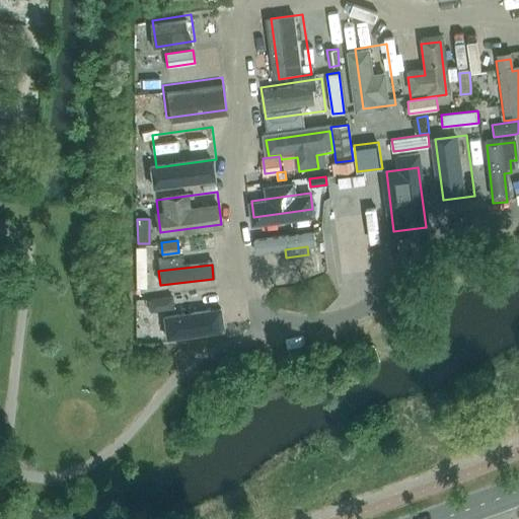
[(155,297),(149,298),(150,311),(157,310),(155,297)]
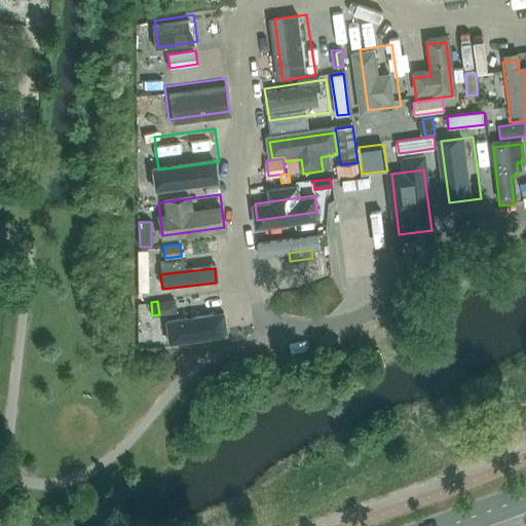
[(223,304),(162,311),(165,344),(227,337),(223,304)]
